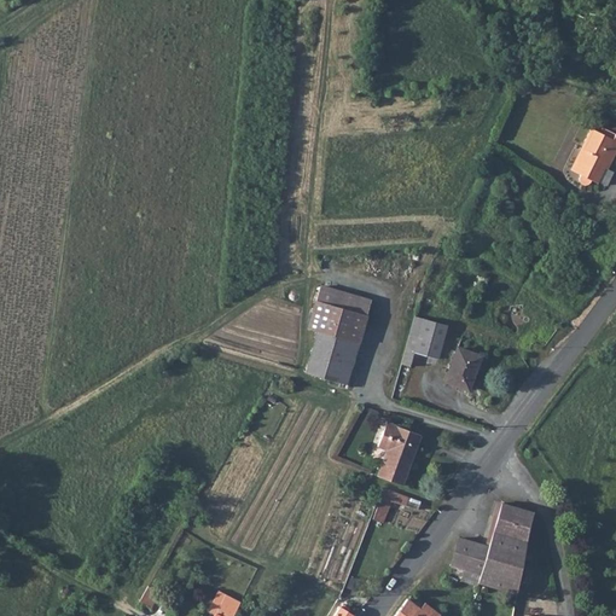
[(603,127),(596,125),(588,139),(591,140),(576,169),(583,173),(581,180),(582,181),(583,184),(586,185),(588,185),(591,184),(594,179),(600,181),(611,161),(614,162),(615,158),(615,133),(604,127),(603,127)]
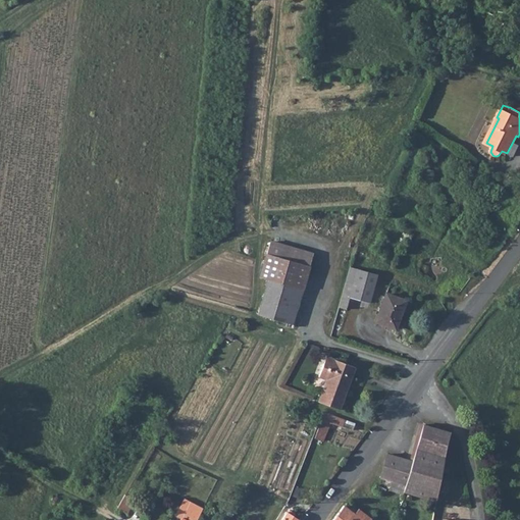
[(269,243),(265,254),(308,266),(311,255),(269,243)]
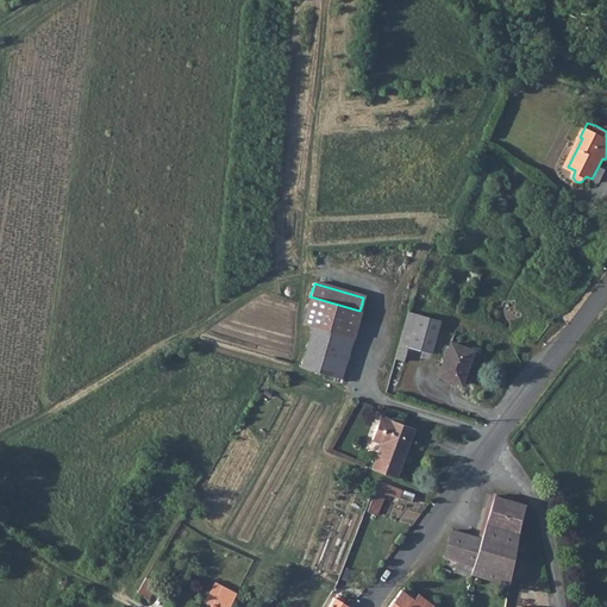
[(310,332),(350,344),(360,311),(310,296),(302,324),(311,326),(310,332)]
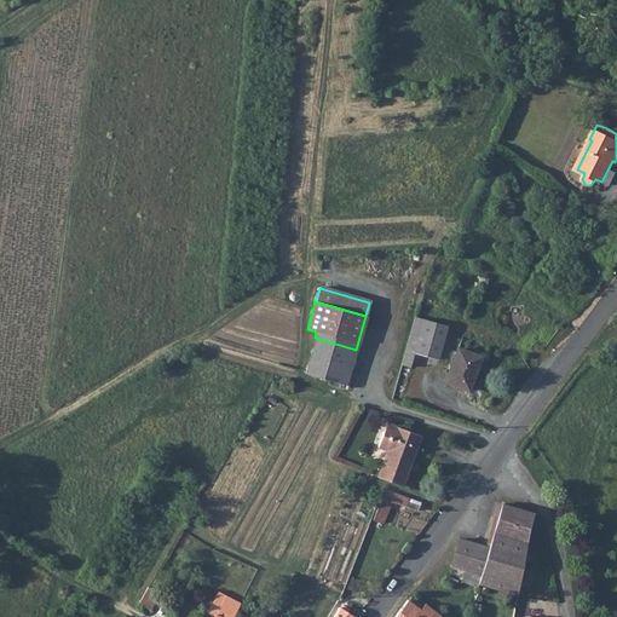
[(416,317),(401,364),(410,368),(415,352),(438,359),(448,327),(416,317)]
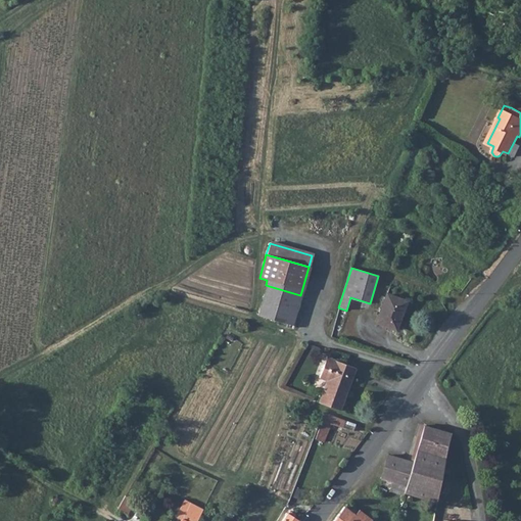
[(266,285),(256,316),(291,326),(300,295),(266,285)]
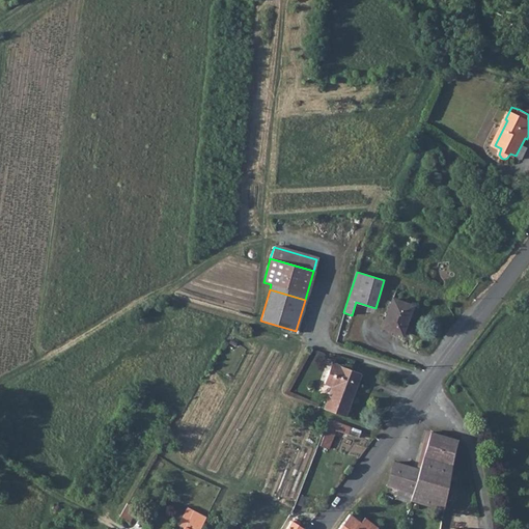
[(393,298),(383,327),(402,334),(414,306),(393,298)]
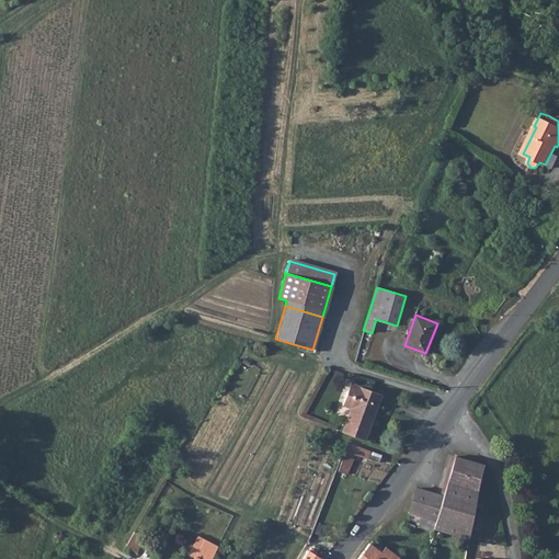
[(341,405),(350,408),(341,432),(351,435),(364,441),(380,395),(349,384),(341,405)]
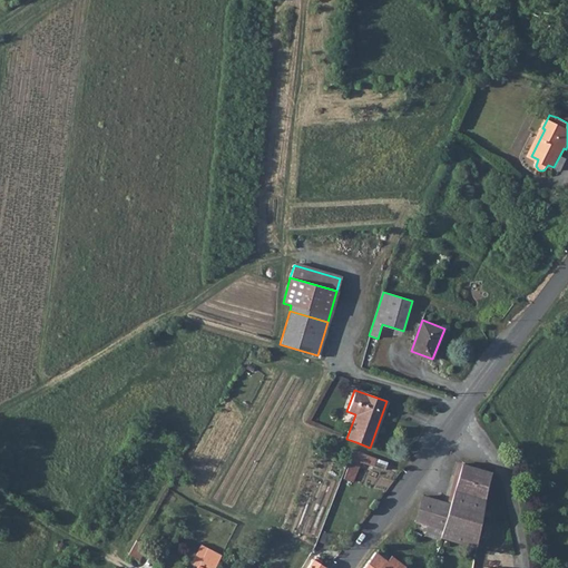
[(355,452),(344,481),(353,485),(362,466),(374,469),(376,461),(355,452)]
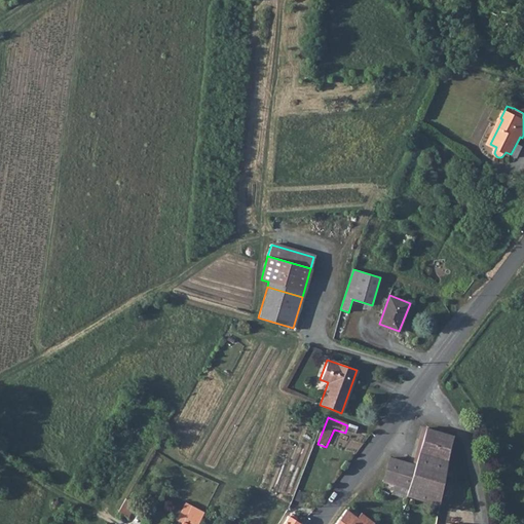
[(454,435),(427,426),(426,431),(453,439),(454,435)]
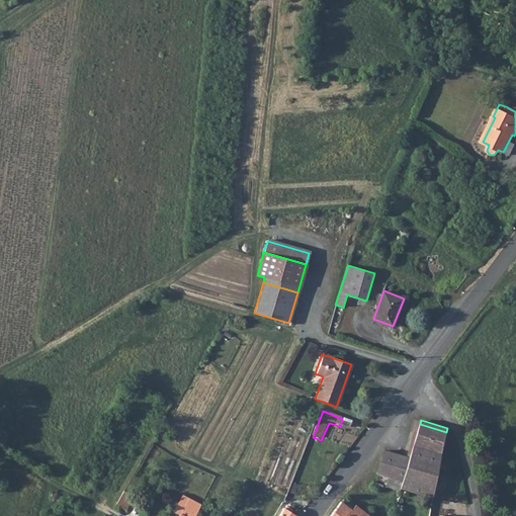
[(434,495),(444,440),(446,432),(420,424),(411,457),(404,483),(402,489),(416,494),(434,495)]
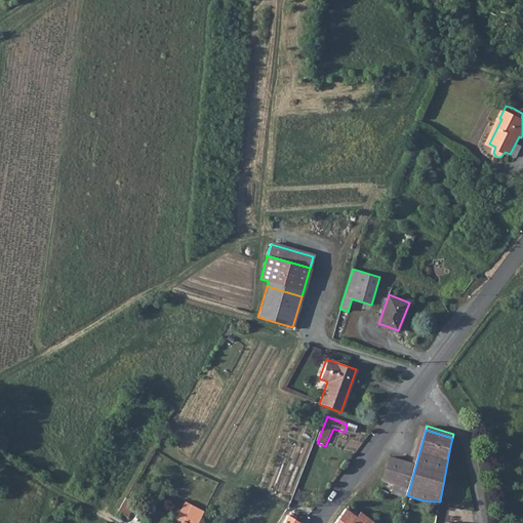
[(392,456),(385,482),(390,484),(409,489),(416,464),(392,456)]
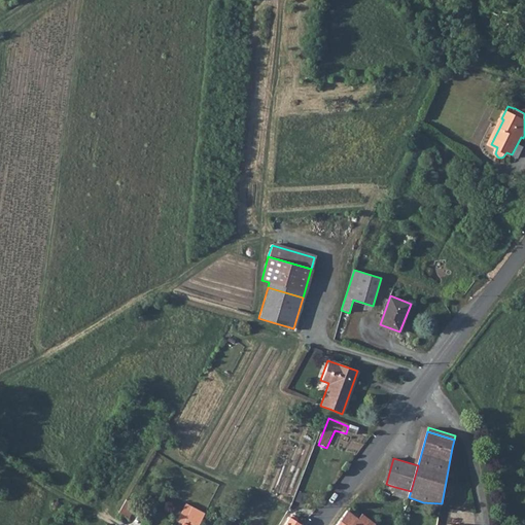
[(409,497),(411,491),(391,486),(389,491),(395,493),(394,496),(409,500),(409,497)]
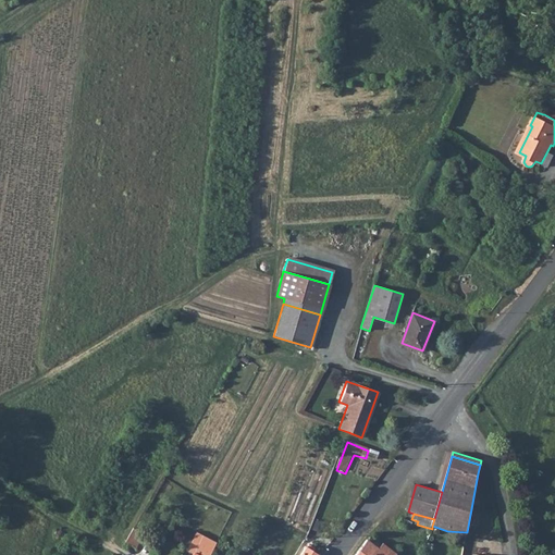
[(135,530),(127,544),(138,550),(146,535),(135,530)]
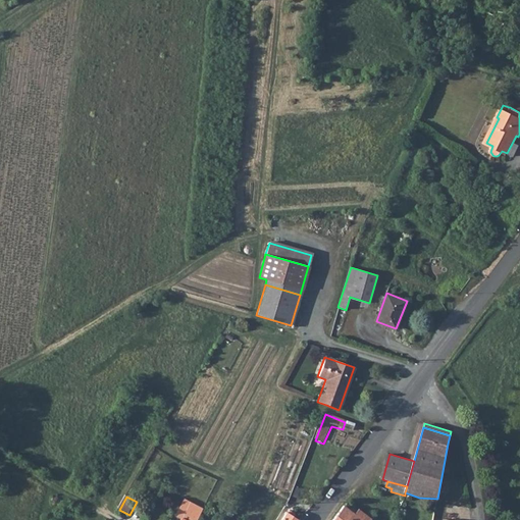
[(199,519),(200,518),(197,517),(201,508),(186,500),(176,517),(180,519),(199,519)]
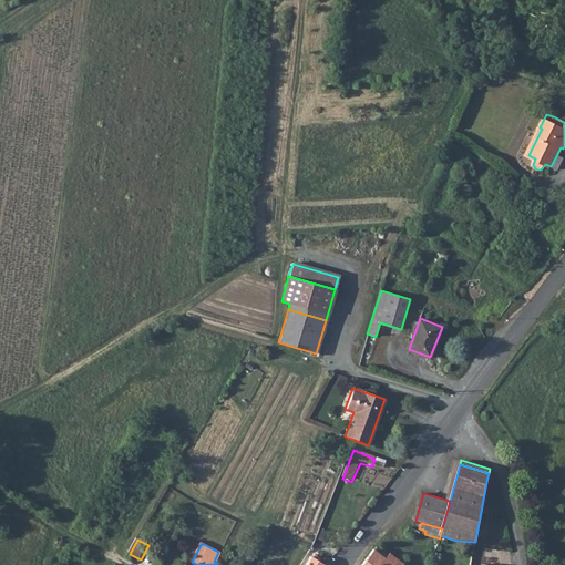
[(404,564),(390,554),(387,560),(375,551),(363,564),(404,564)]
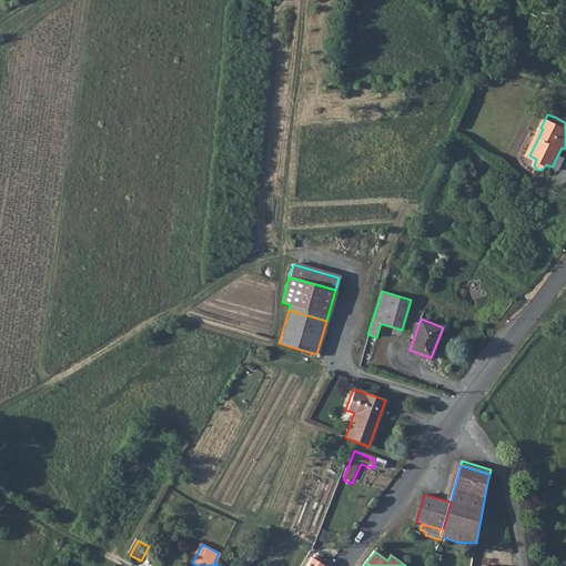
All buildings are outlined.
